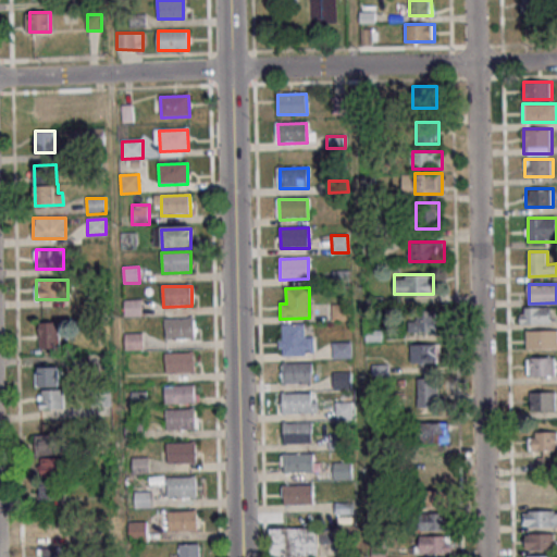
[(123,301),(141,300),(143,317),(124,317),(123,301)]
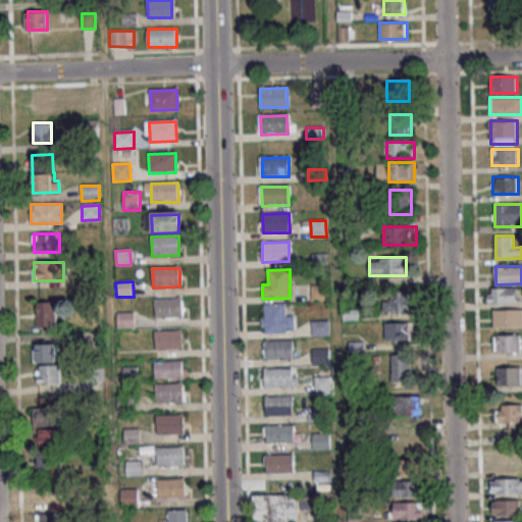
[(311,286),(328,286),(328,301),(311,302),(311,286)]
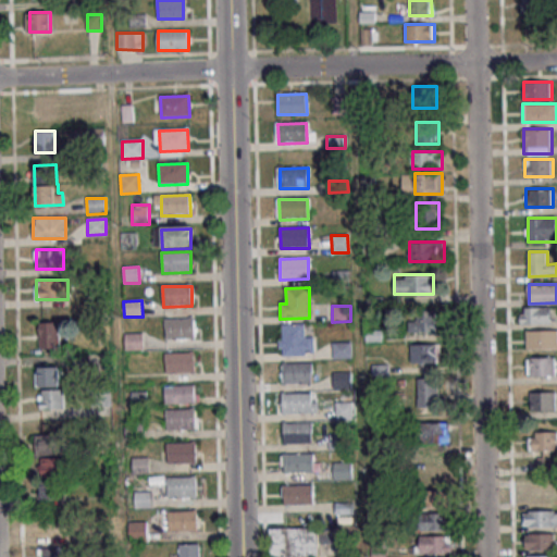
[(520,323),(553,323),(553,307),(520,307),(520,323)]
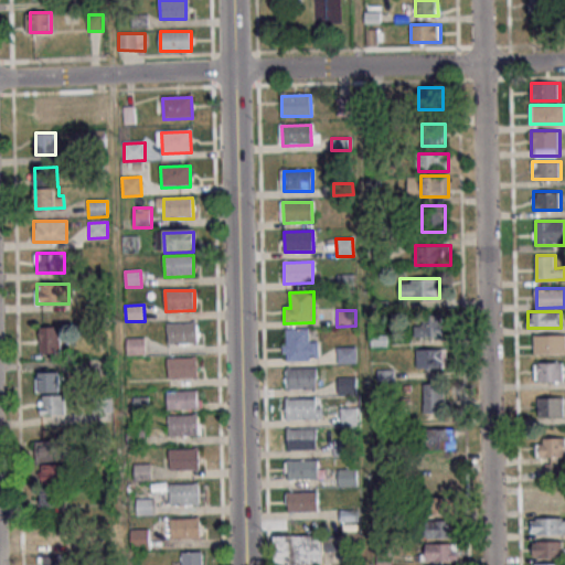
[(424,326),(415,326),(415,337),(444,337),(444,315),(424,315),(424,326)]
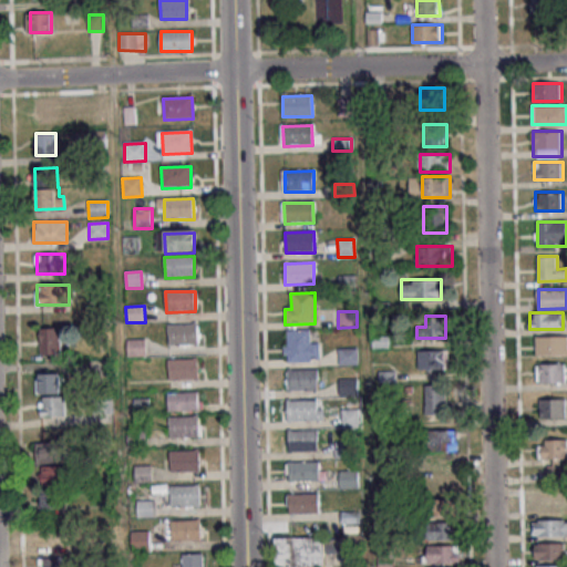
[(167,326),(197,326),(197,346),(168,347),(167,326)]
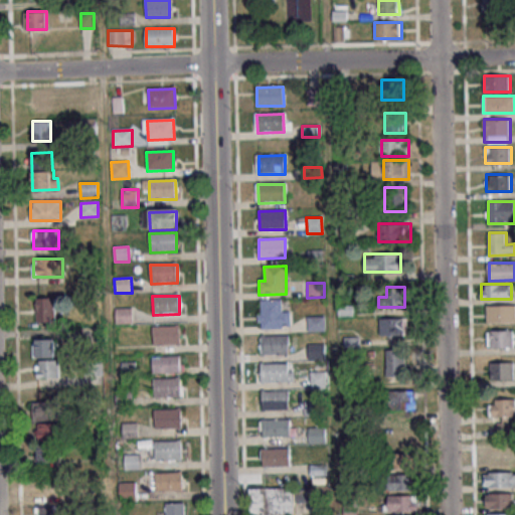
[(36,322),(55,322),(55,298),(36,298),(36,322)]
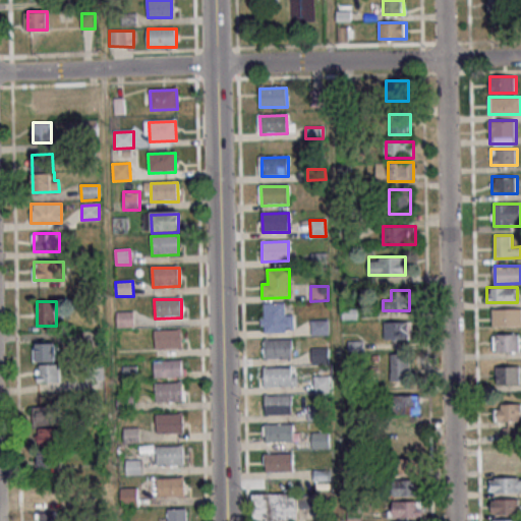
[(264,304),(285,304),(285,316),(293,316),(294,331),(285,331),(285,334),(265,334),(265,327),(261,327),(261,320),(264,320),(264,304)]
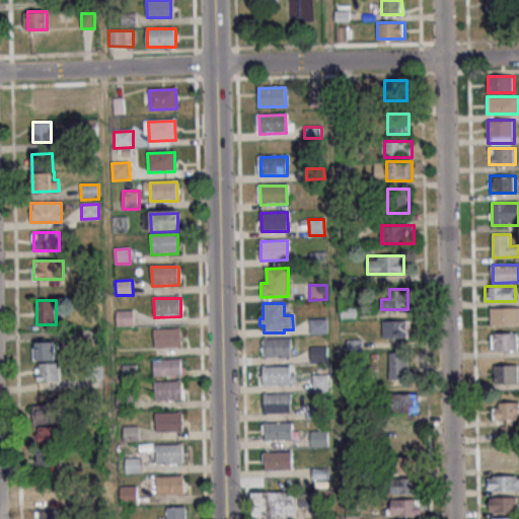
[(491,325),(518,325),(518,306),(491,307),(491,325)]
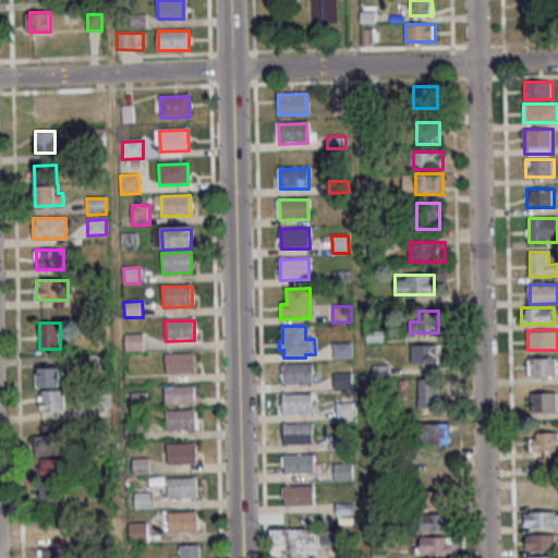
[(124,336),(143,335),(144,351),(125,351),(124,336)]
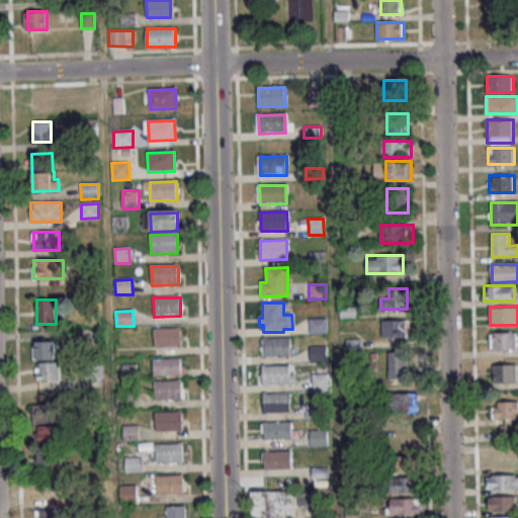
[(309,320),(326,319),(327,334),(310,334),(309,320)]
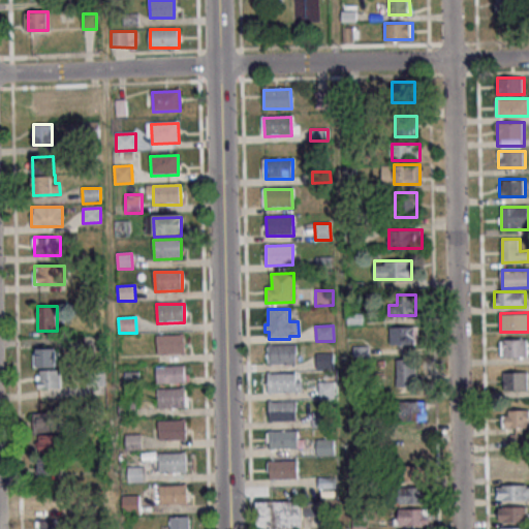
[(391,344),(417,344),(417,327),(391,327),(391,344)]
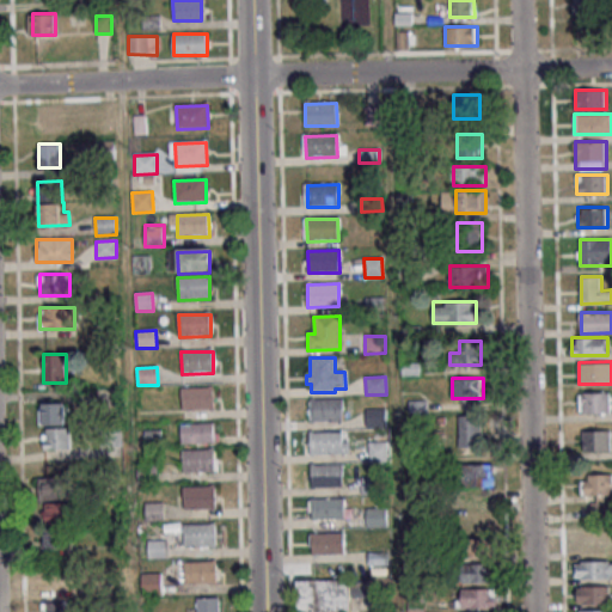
[(182,390),(213,389),(214,410),(182,411),(182,390)]
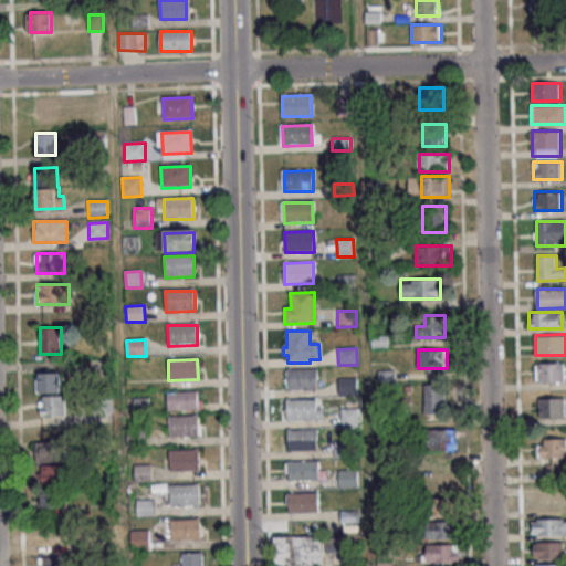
[(565,383),(565,363),(536,363),(536,383),(565,383)]
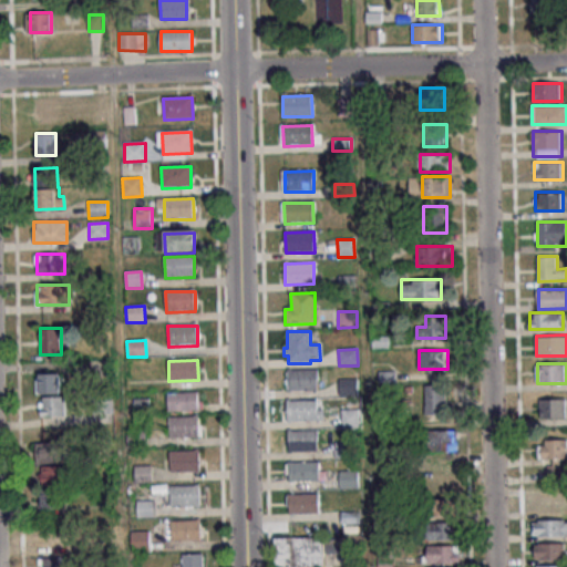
[(288,371),(317,370),(317,391),(288,391),(288,371)]
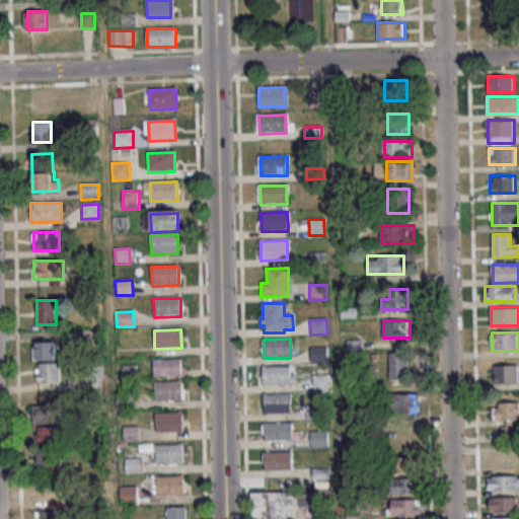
[(33,360),(56,360),(56,342),(33,342),(33,360)]
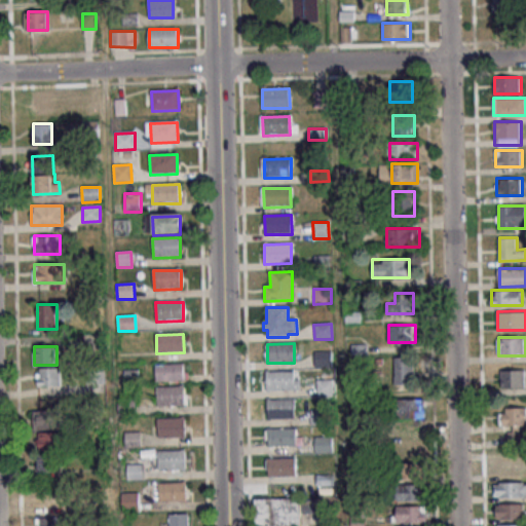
[(313,353),(332,352),(332,367),(314,368),(313,353)]
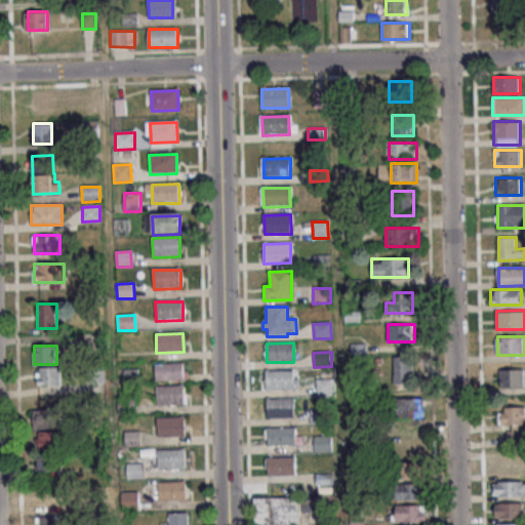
[(394,384),(413,384),(413,357),(394,357),(394,384)]
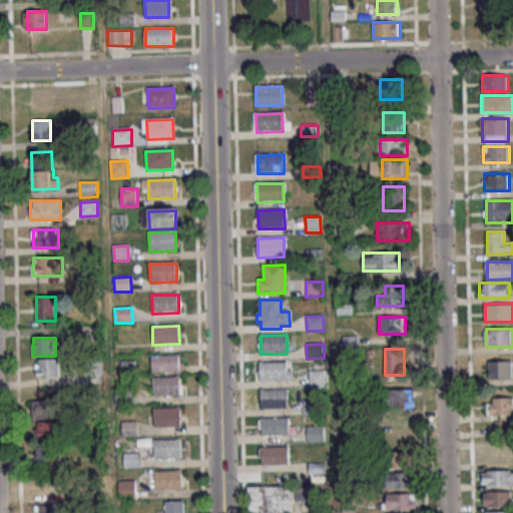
[(152,356),(178,355),(179,374),(152,374),(152,356)]
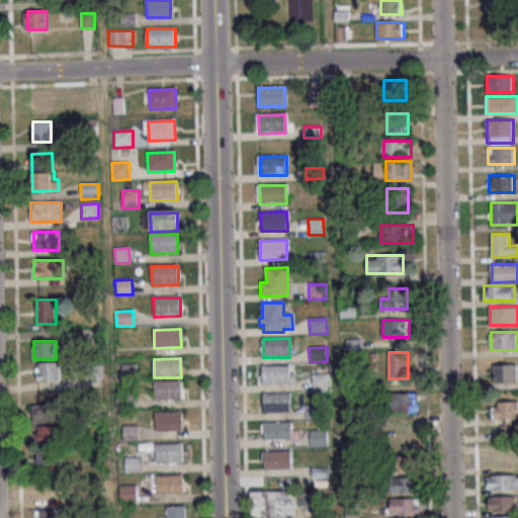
[(59,379),(59,362),(36,362),(36,379),(59,379)]
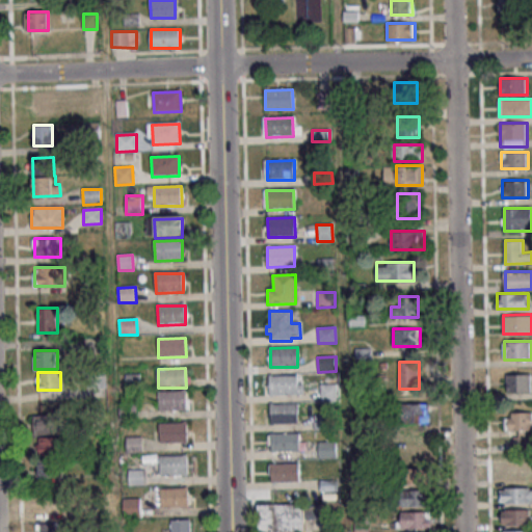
[(531,393),(531,373),(507,373),(507,393),(531,393)]
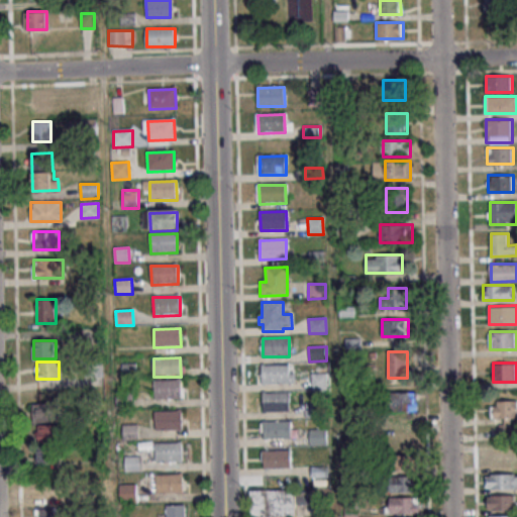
[(263,367),(289,366),(289,385),(263,386),(263,367)]
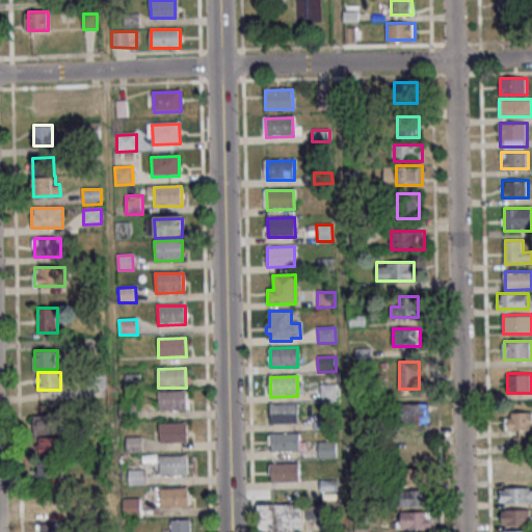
[(320,384),(337,384),(337,401),(320,401),(320,384)]
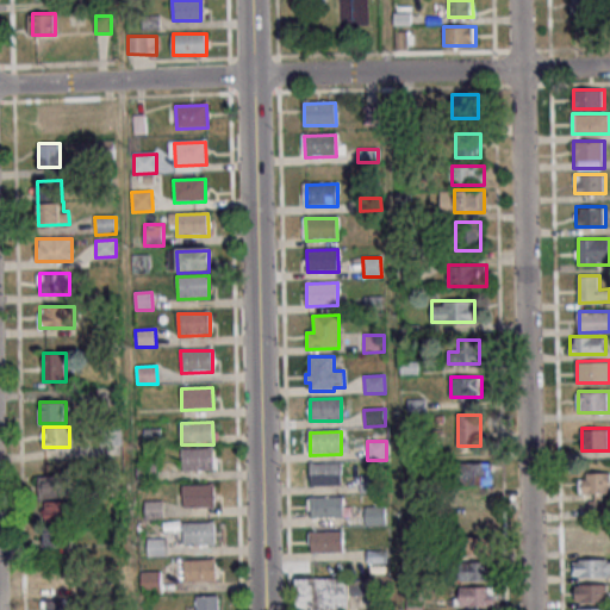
[(181,450),(212,449),(213,471),(182,472),(181,450)]
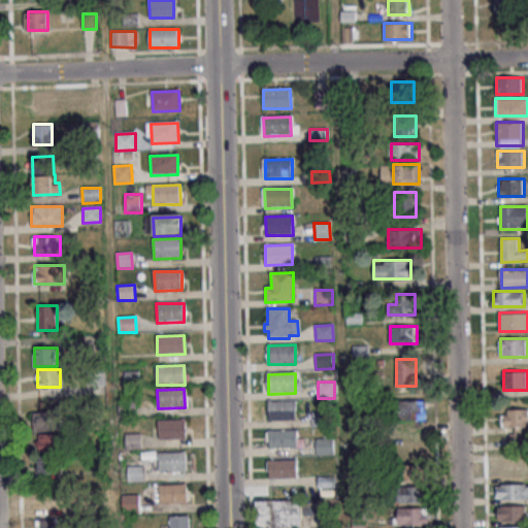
[(427,400),(398,400),(398,420),(427,420),(427,400)]
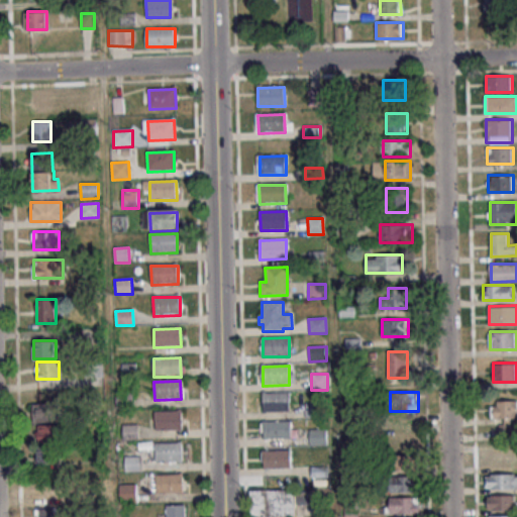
[(263,394),(289,394),(290,412),(264,413),(263,394)]
